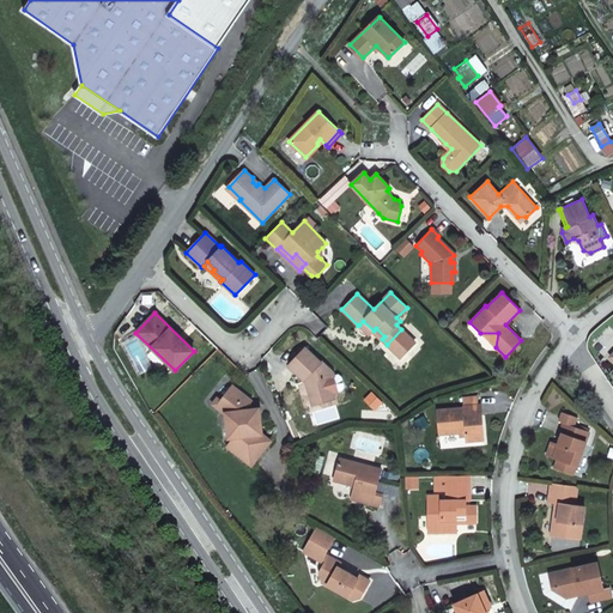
[(359,325),(370,334),(374,331),(363,321),(359,325)]
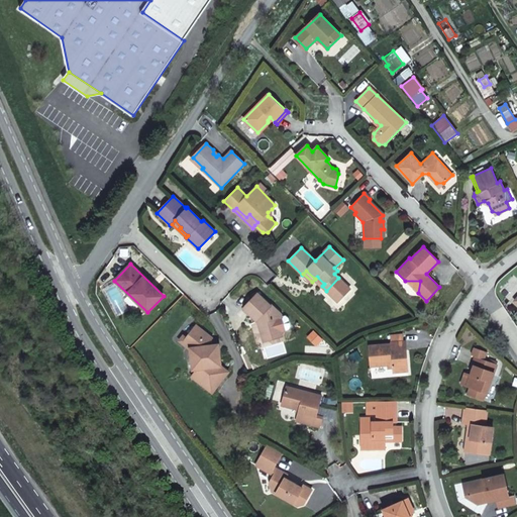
[(324,284),(317,277),(315,279),(322,286),(324,284)]
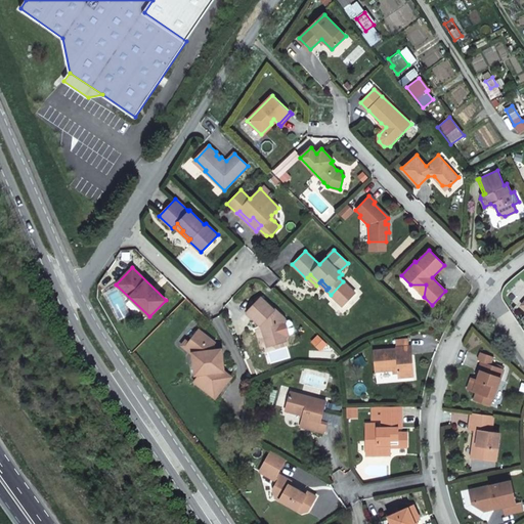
[(337,295),(345,303),(355,293),(343,281),(331,295),(334,297),(337,295)]
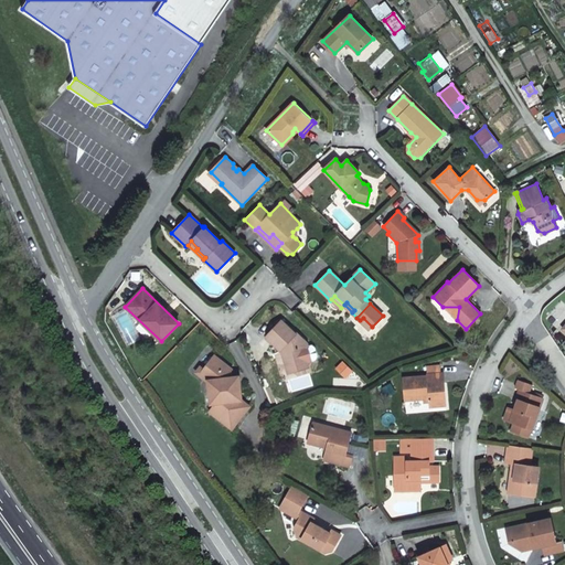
[(459,307),(443,307),(457,320),(459,307)]
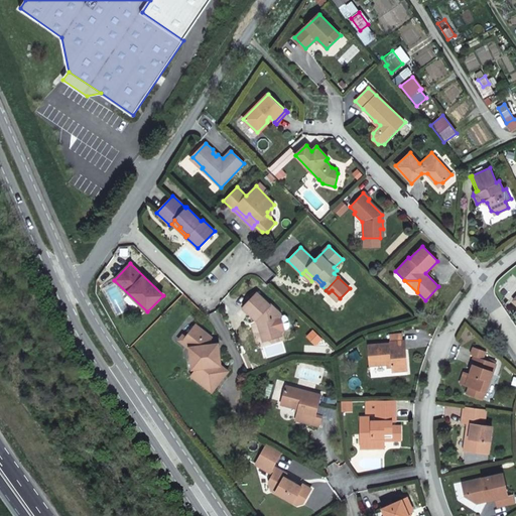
[(340,298),(332,290),(329,292),(338,301),(340,298)]
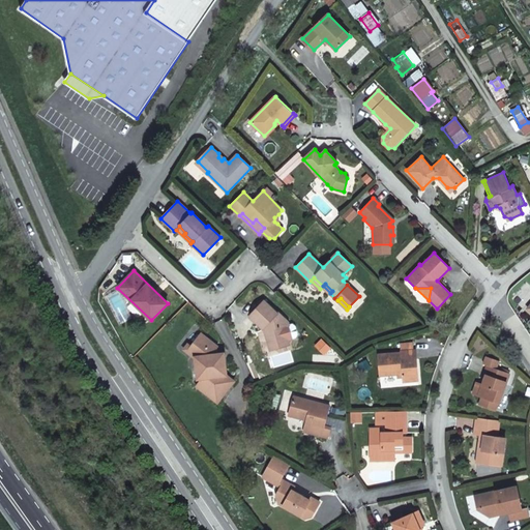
[(277,314),(264,300),(248,316),(249,317),(256,322),(264,330),(265,329),(267,332),(266,334),(268,344),(275,343),(277,345),(288,342),(288,341),(284,327),(283,326),(287,322),(278,313),(277,314)]
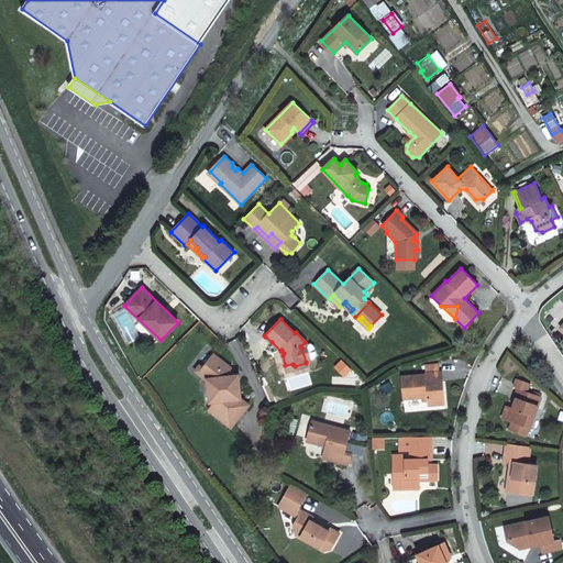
[(306,346),(301,348),(306,362),(315,360),(317,356),(313,348),(310,345),(306,346)]
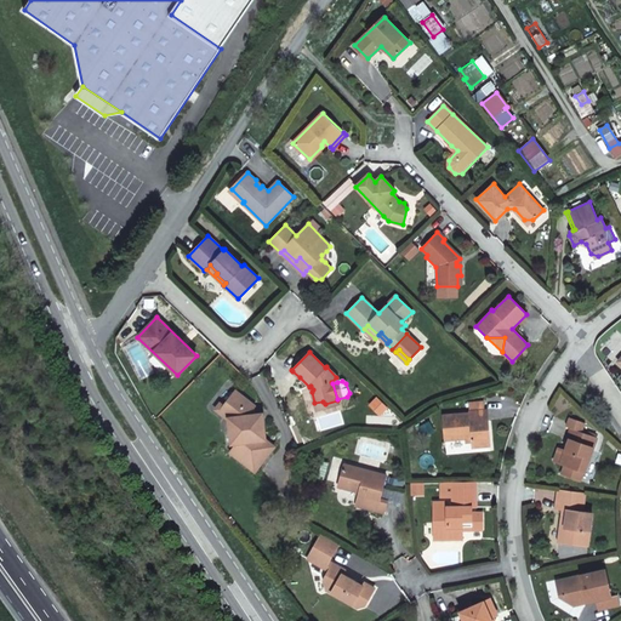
[(267,442),(265,426),(260,427),(257,415),(252,410),(256,406),(237,389),(223,404),(221,408),(232,417),(228,421),(231,432),(234,431),(237,444),(229,453),(255,473),(275,449),(267,442)]
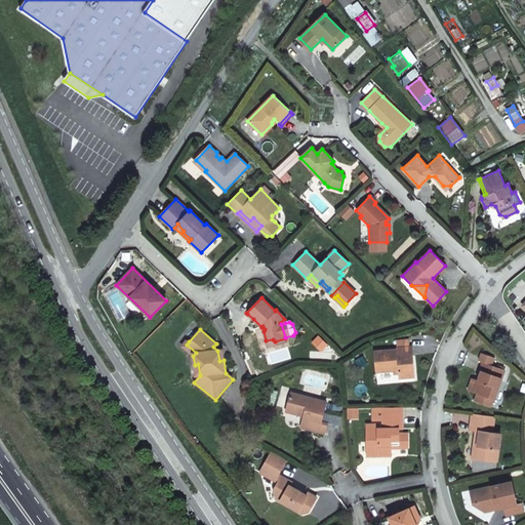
[(267,348),(286,342),(285,338),(275,341),(273,339),(266,340),(267,348)]
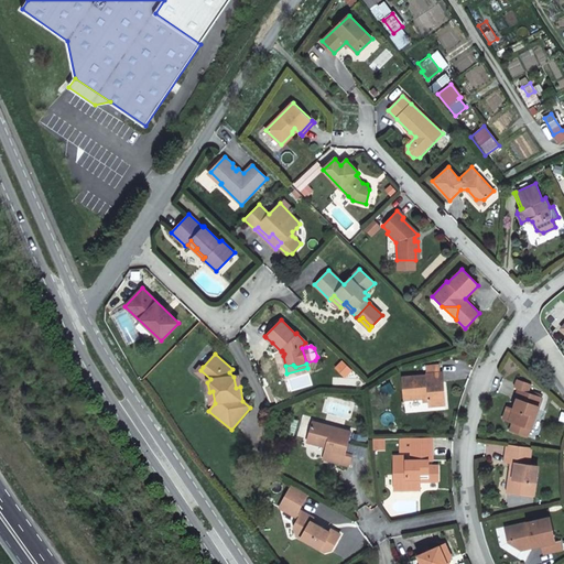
[(210,379),(201,370),(203,367),(201,365),(195,371),(207,382),(210,379)]
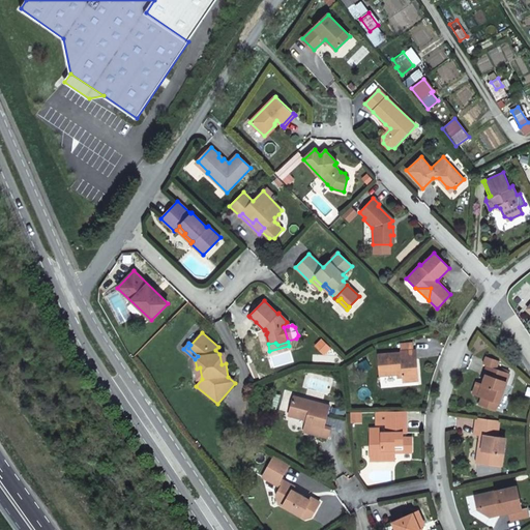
[(413,343),(400,344),(401,351),(414,350),(413,343)]
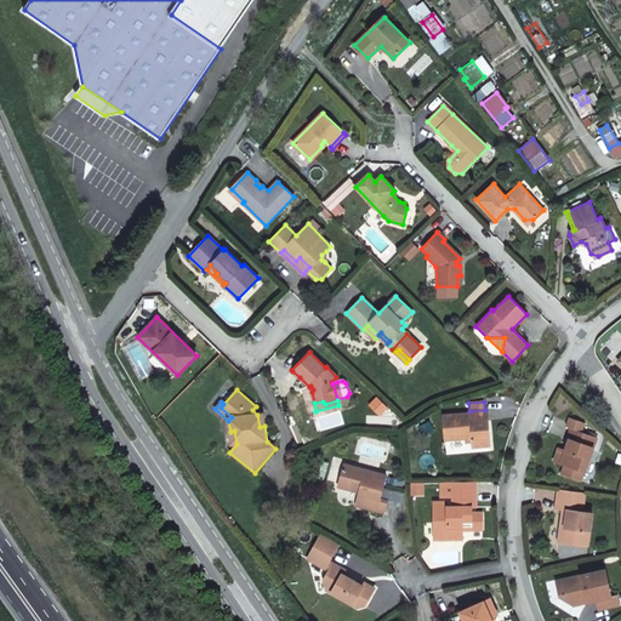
[(468,439),(472,439),(472,443),(472,448),(490,446),(486,410),(485,410),(469,411),(469,414),(443,416),(445,440),(468,439)]
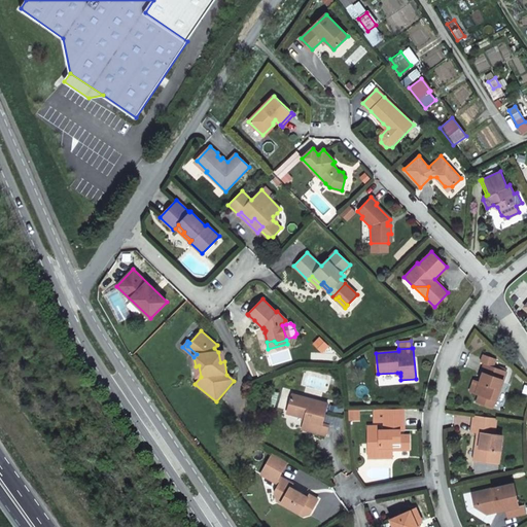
[(481,362),(494,366),(496,359),(483,354),(481,362)]
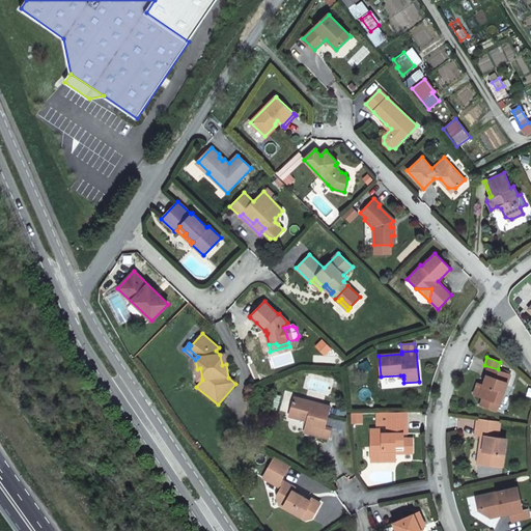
[(483,386),(482,389),(479,396),(483,397),(493,401),(500,403),(501,403),(510,374),(487,367),(484,374),(486,375),(483,386)]
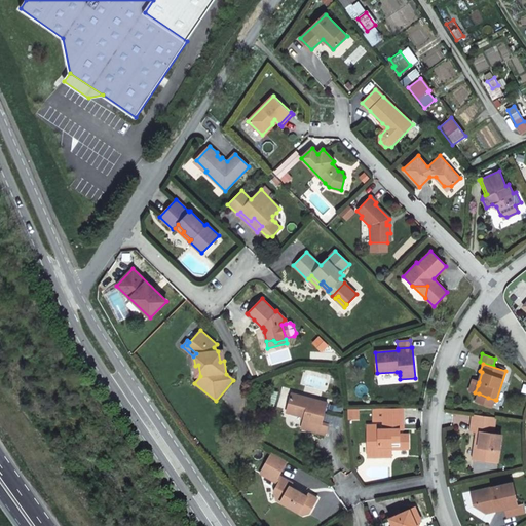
[(468,390),(475,392),(478,385),(479,382),(473,380),(468,390)]
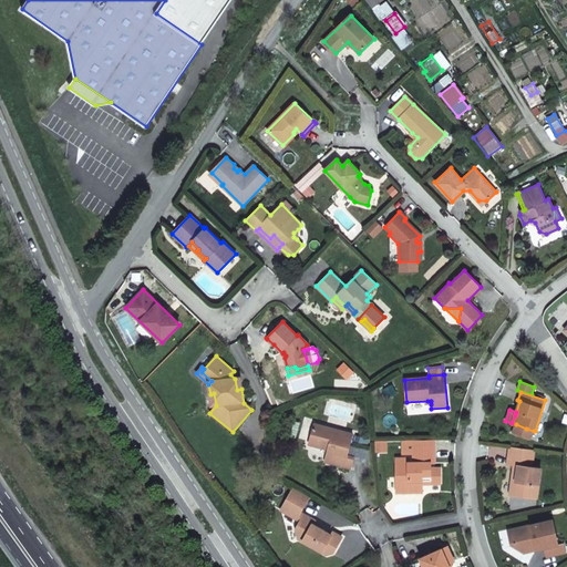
[(352,434),(313,423),(309,444),(328,449),(327,453),(333,454),(331,463),(351,467),(353,459),(347,457),(352,434)]
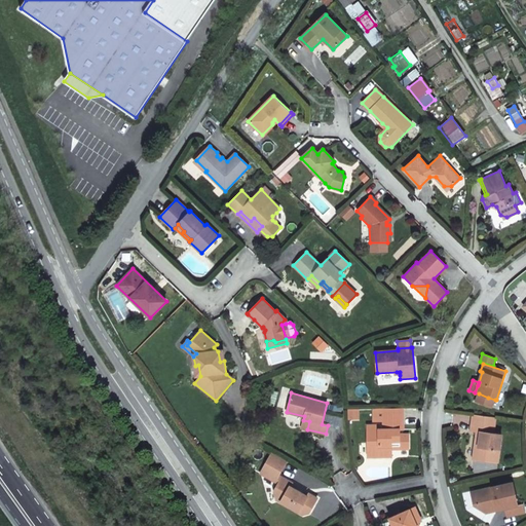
[(488,398),(479,393),(476,402),(492,407),(495,400),(488,398)]
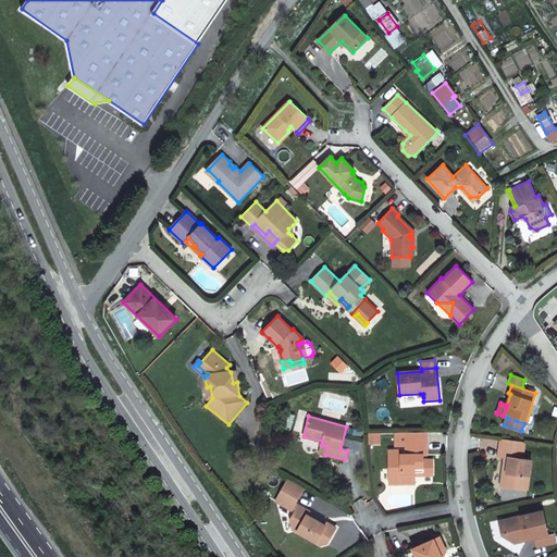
[(415,472),(423,472),(423,475),(433,474),(433,460),(423,460),(423,455),(426,455),(426,432),(406,433),(407,455),(401,455),(401,449),(388,450),(390,483),(401,483),(401,480),(415,480),(415,475),(415,472)]
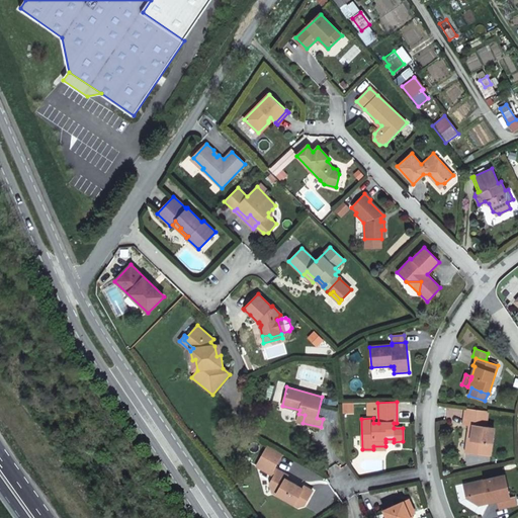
[(350,403),(341,403),(341,413),(351,413),(350,403)]
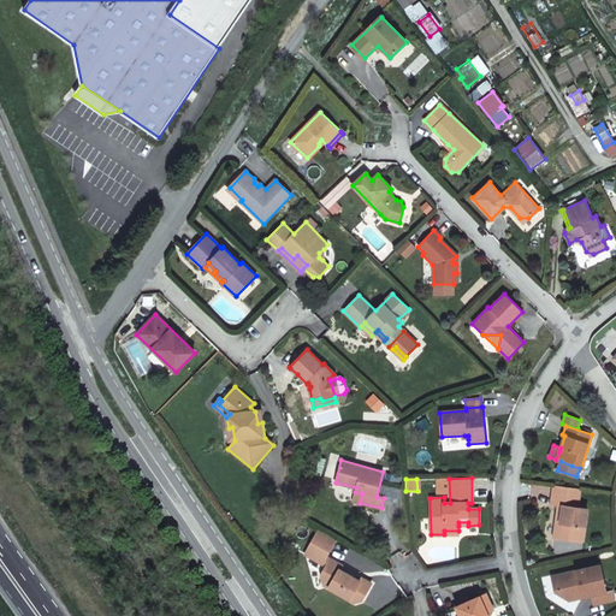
[(562,505),(560,523),(556,523),(554,538),(582,542),(587,509),(578,508),(580,489),(554,485),(551,504),(558,505),(562,505)]
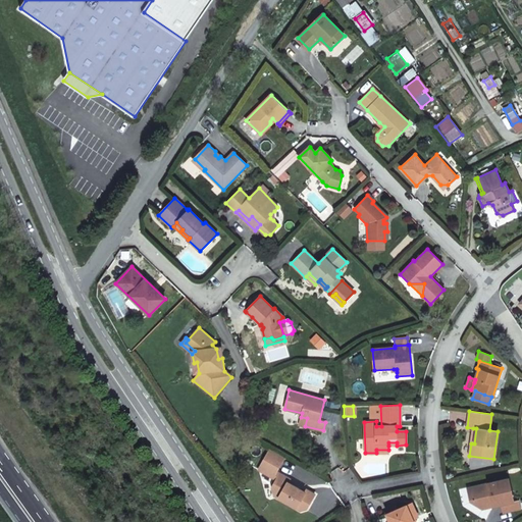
[(301,417),(299,424),(305,426),(307,418),(301,417)]
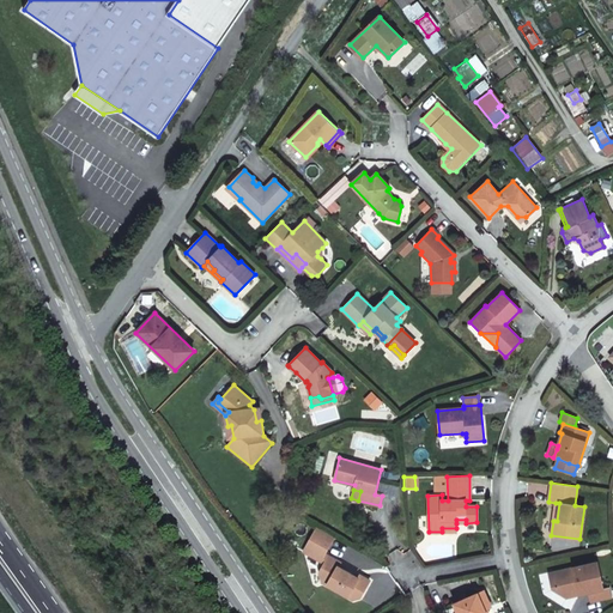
[(317,527),(303,551),(320,560),(325,553),(334,536),(317,527)]
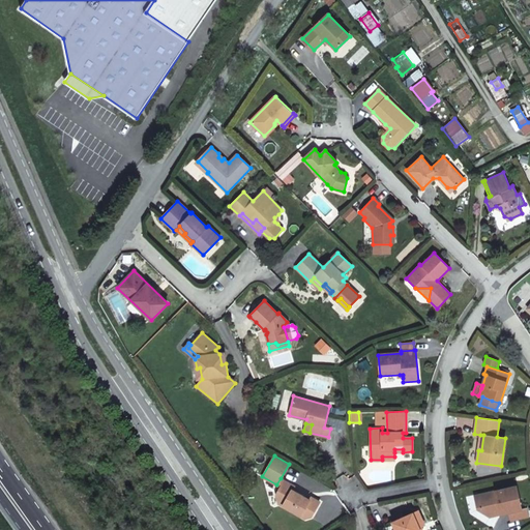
[(286,508),(291,507),(293,508),(294,513),(303,520),(310,518),(318,503),(310,498),(308,501),(291,491),(293,487),(284,480),(280,487),(274,495),(276,503),(286,508)]
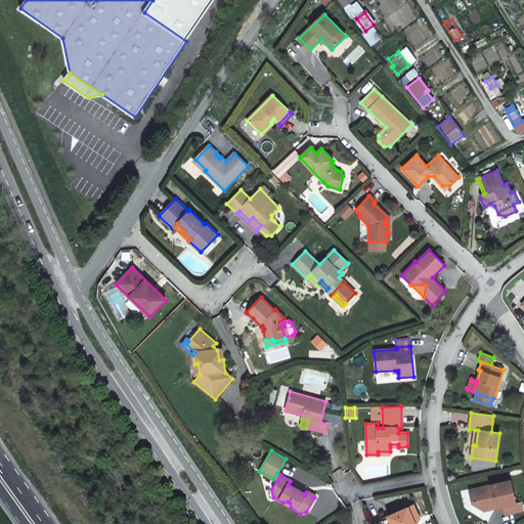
[(487,505),(493,504),(494,509),(503,507),(504,514),(522,511),(520,503),(515,503),(510,480),(472,488),(474,498),(472,504),(484,511),(487,505)]
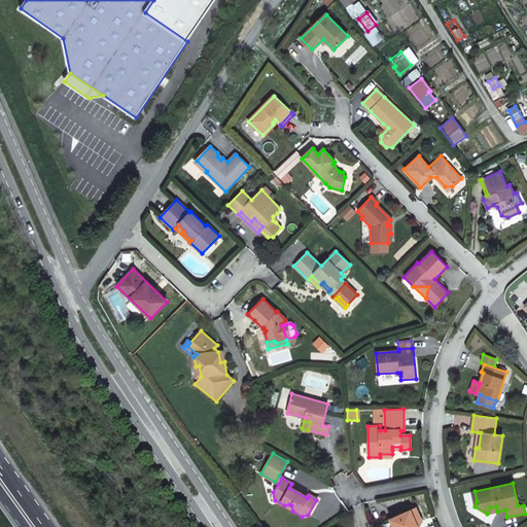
[(390,519),(393,526),(417,526),(416,524),(421,522),(416,507),(390,519)]
